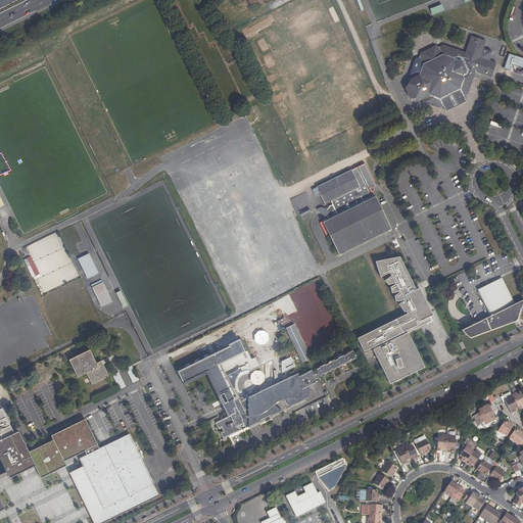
[(430,8),(432,14),(444,10),(442,4),(430,8)]
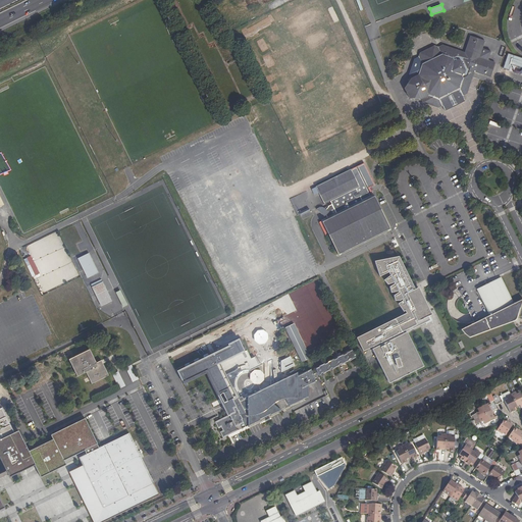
[(467,70),(468,71),(473,72),(489,77),(494,63),(487,61),(490,52),(481,49),(484,41),(469,36),(464,53),(462,58),(462,59),(467,70)]
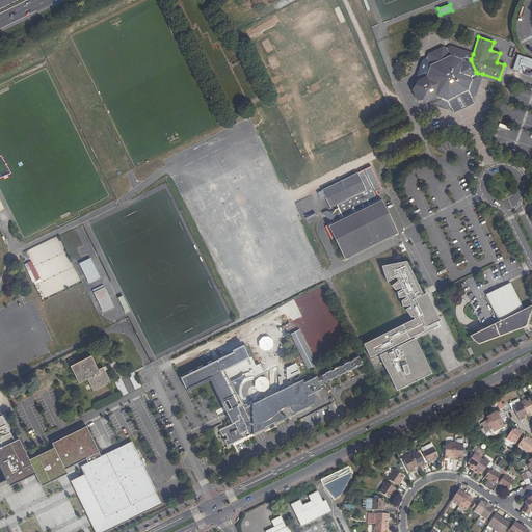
[(420,80),(415,86),(422,101),(428,101),(430,106),(445,111),(450,109),(453,114),(458,111),(457,110),(469,105),(470,106),(474,105),(471,99),(475,97),(480,79),(476,77),(472,79),(470,76),(473,75),(474,73),(469,61),(466,61),(462,62),(461,59),(466,57),(467,52),(450,46),(445,49),(442,47),(427,54),(425,58),(421,60),(417,76),(420,80)]
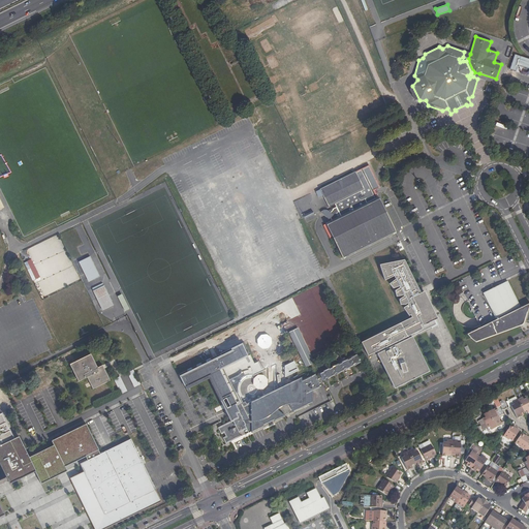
[(517,65),(528,67),(528,58),(514,55),(509,69),(515,70),(517,65)]
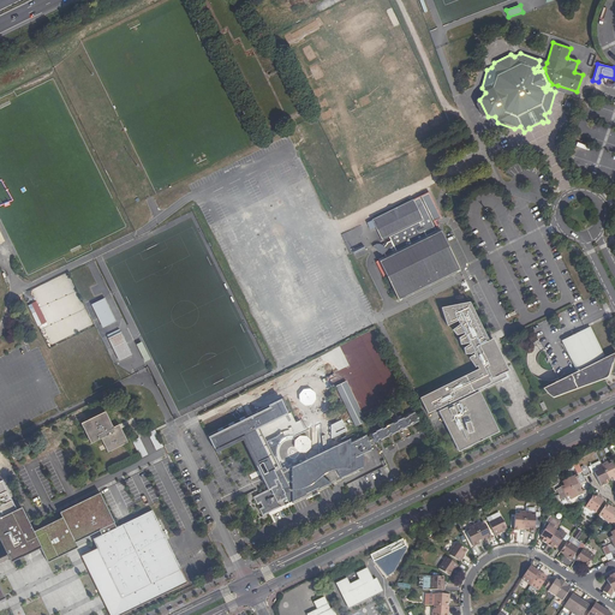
[(482,115),(488,117),(479,100),(476,105),(482,115)]
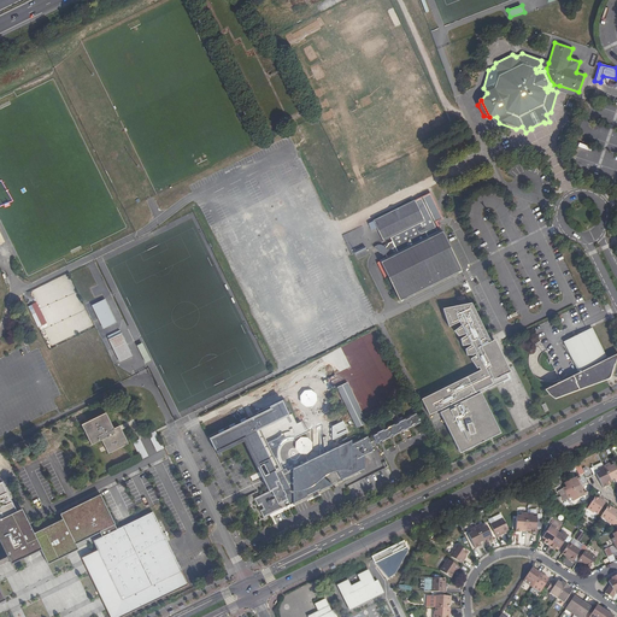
[(400,301),(460,271),(441,233),(428,239),(424,233),(422,228),(419,223),(423,222),(413,200),(368,223),(371,231),(376,229),(382,242),(389,239),(392,242),(398,254),(387,260),(381,263),(400,301)]
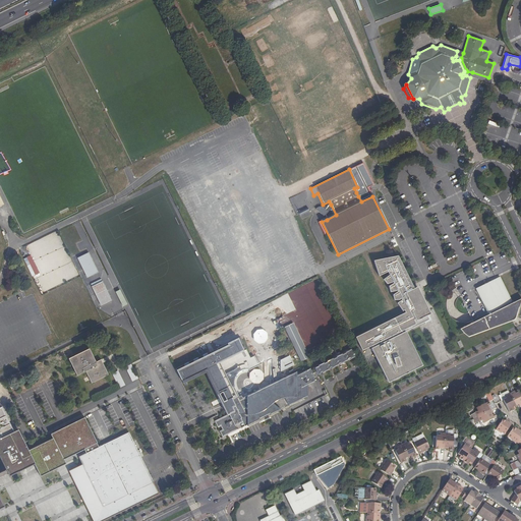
[(336,215),(331,205),(327,207),(325,210),(327,213),(325,216),(327,220),(336,215)]
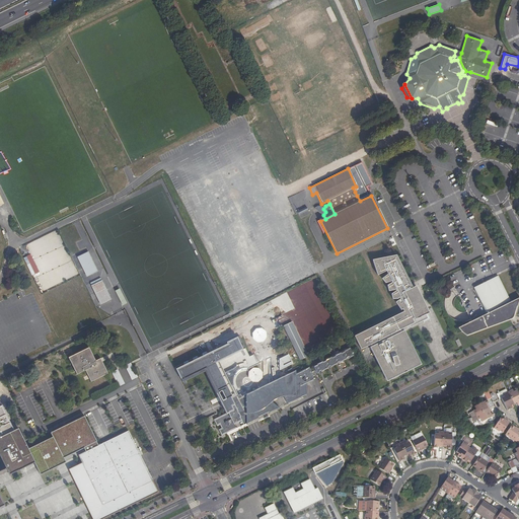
[(314,209),(322,216),(323,215),(325,212),(323,209),(322,208),(321,208),(320,207),(319,207),(318,207),(317,207),(316,207),(315,208),(314,208),(314,209)]
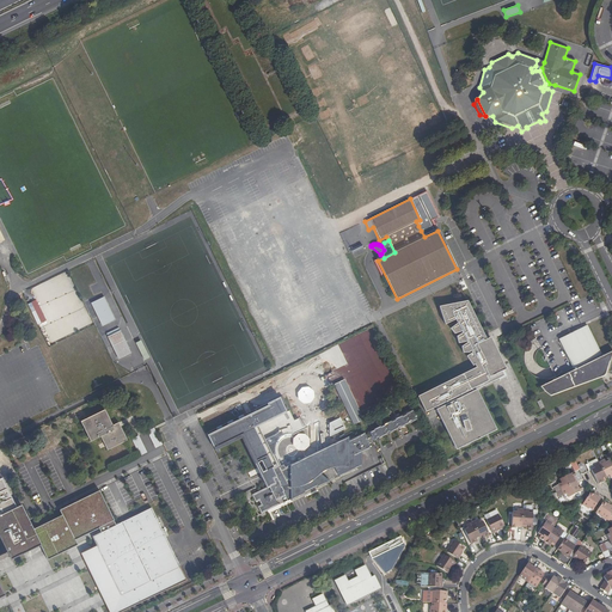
[(91,303),(102,325),(115,319),(104,297),(91,303)]
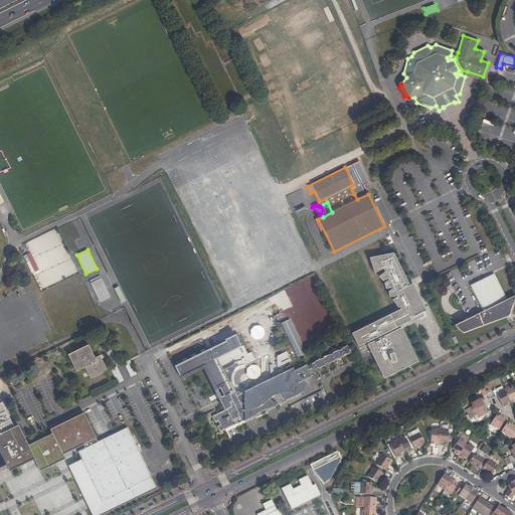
[(398,369),(415,361),(399,329),(424,316),(422,312),(409,285),(395,255),(371,261),(375,274),(385,270),(386,272),(380,275),(384,280),(391,280),(385,286),(386,289),(393,287),(389,294),(391,297),(393,296),(401,310),(354,333),(360,346),(368,344),(381,372),(384,370),(384,372),(384,374),(385,375),(387,376),(393,373),(394,372),(394,371),(398,369)]
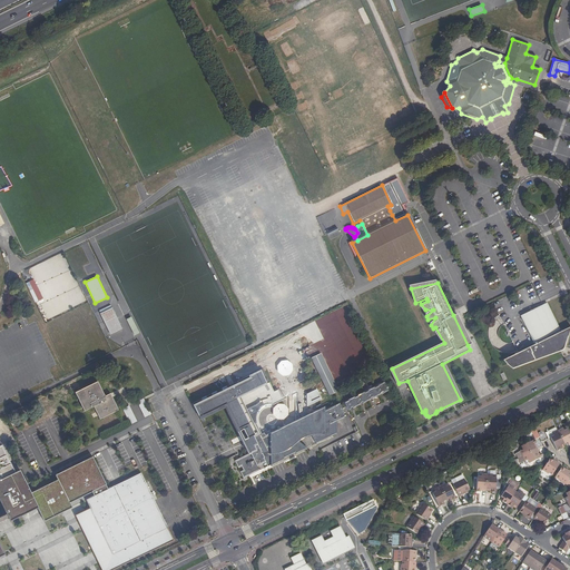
[(542,306),(539,307),(540,311),(538,312),(537,308),(521,316),(534,344),(537,343),(538,344),(503,361),(508,365),(514,362),(518,366),(561,351),(564,349),(569,330),(569,326),(558,333),(558,332),(559,331),(546,304),(542,306)]
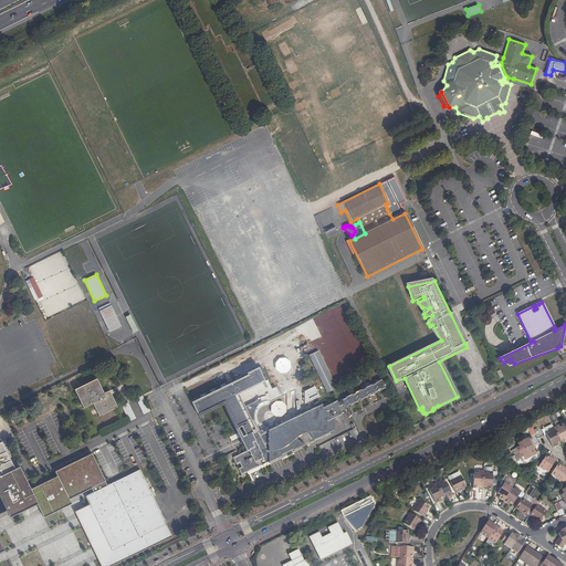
[(111,305),(100,311),(109,332),(121,326),(111,305)]
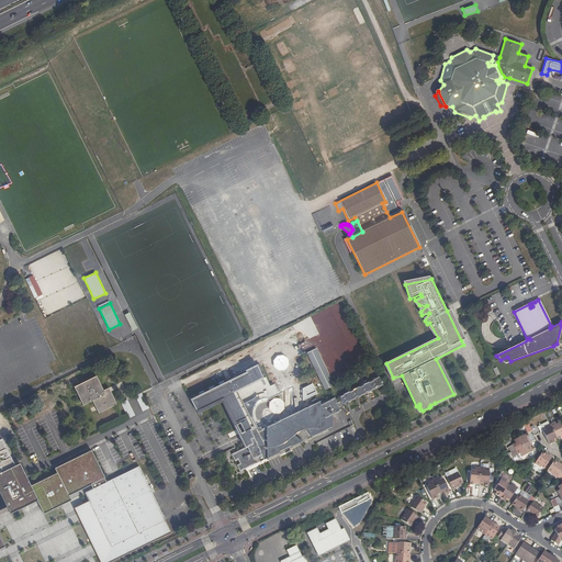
[(334,385),(316,349),(306,353),(324,391),(334,385)]
